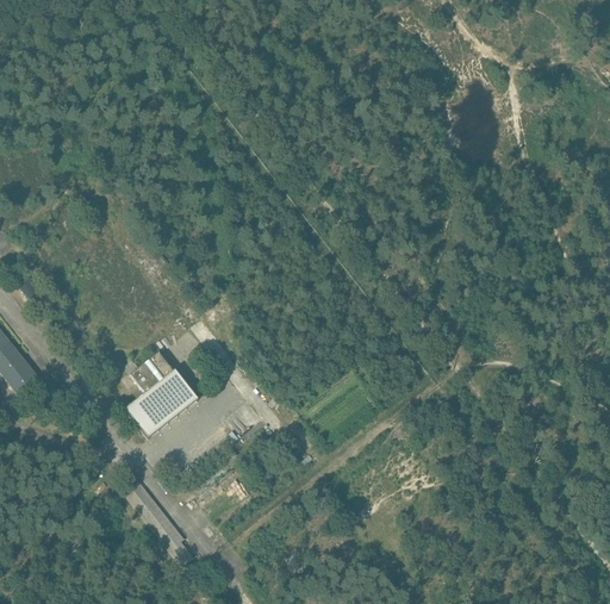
[(38,290),(27,275),(18,282),(29,297),(38,290)]
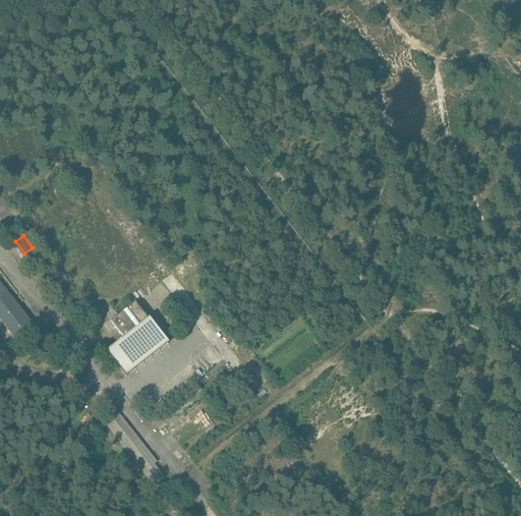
[(0,314),(15,335),(33,321),(0,279),(0,314)]
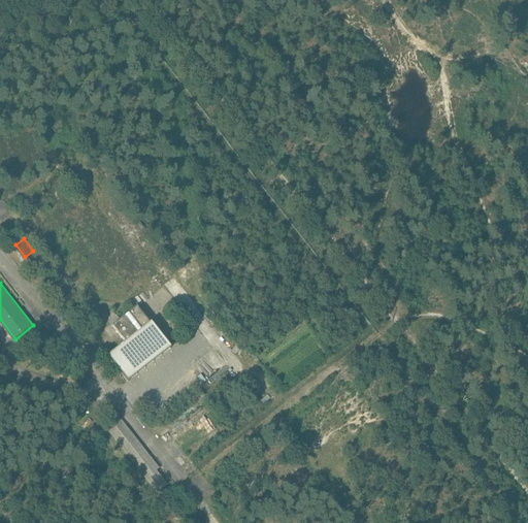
[(137,303),(112,322),(125,338),(107,352),(128,378),(170,344),(151,318),(150,319),(137,303)]
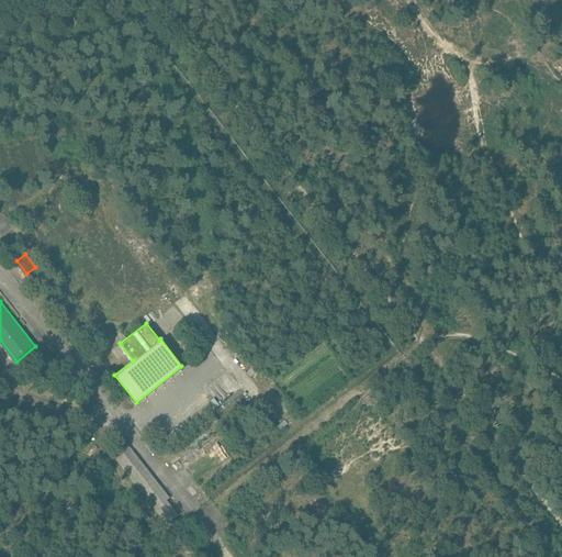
[(14,365),(10,368),(14,374),(19,370),(14,365)]
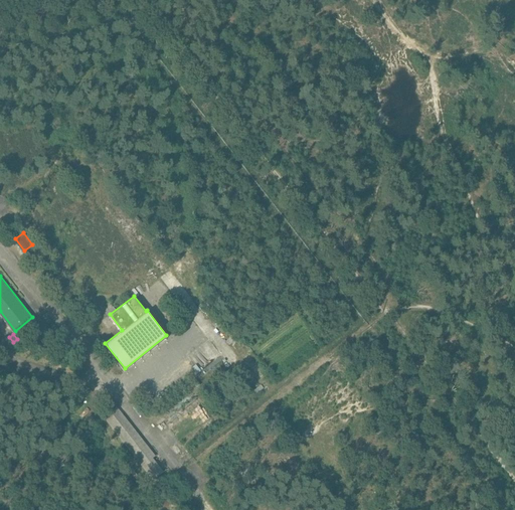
[(155,451),(117,402),(105,411),(153,474),(163,466),(154,453),(155,451)]
